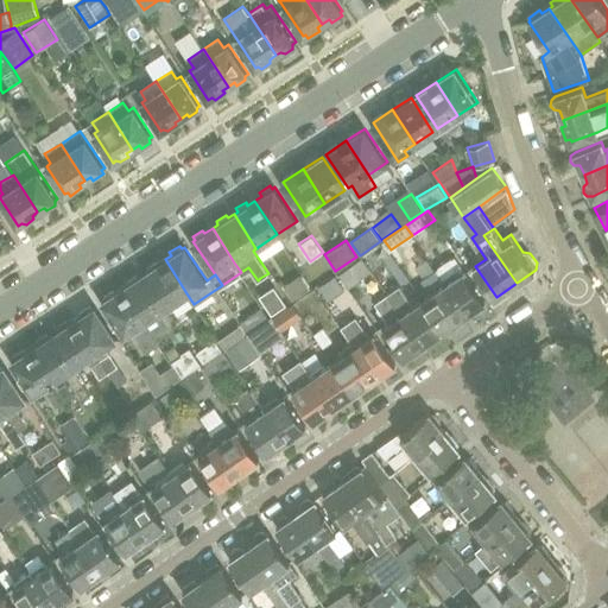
[(344,282),(369,265),(362,255),(337,272),(344,282)]
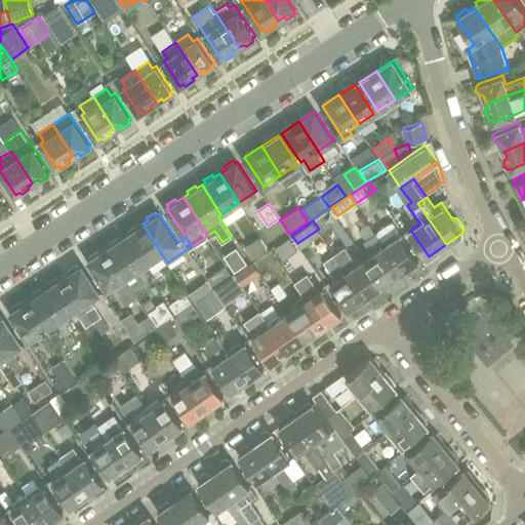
[(393,220),(375,233),(382,242),(403,272),(408,268),(410,270),(418,265),(416,261),(420,259),(402,233),(393,220)]
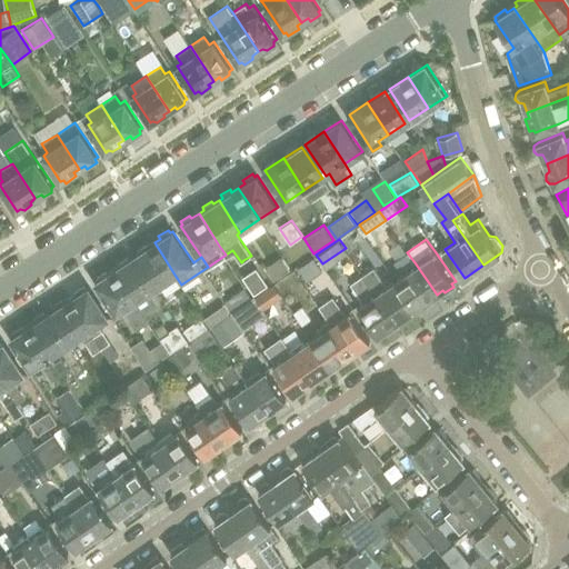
[(137,255),(135,256),(156,287),(157,286),(175,275),(155,242),(149,247),(147,243),(137,250),(138,253),(137,255)]
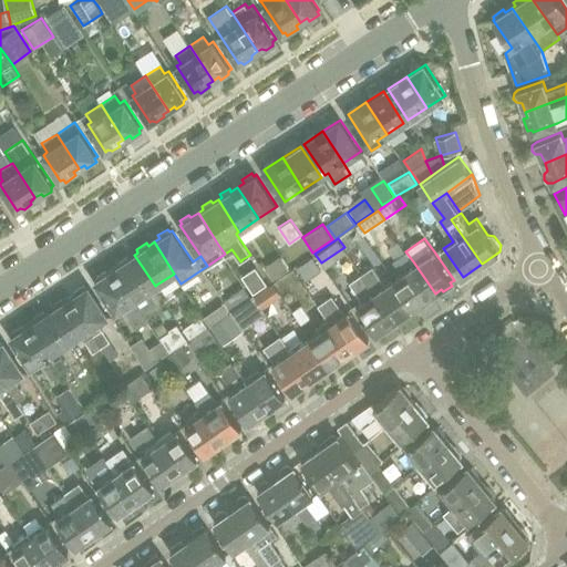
[(398,277),(393,279),(413,308),(418,306),(420,303),(422,306),(431,299),(430,297),(435,294),(413,261),(405,251),(394,259),(393,260),(400,270),(402,274),(398,277)]
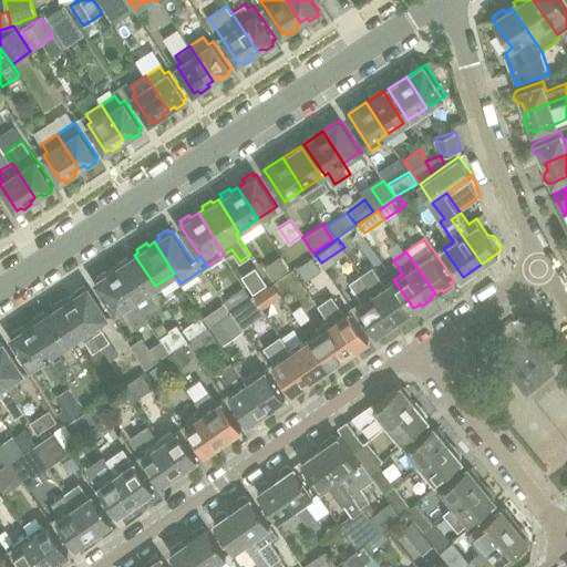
[(120,265),(114,268),(147,320),(150,319),(143,309),(155,301),(148,290),(154,287),(155,286),(134,255),(133,255),(129,258),(127,255),(117,261),(120,265)]
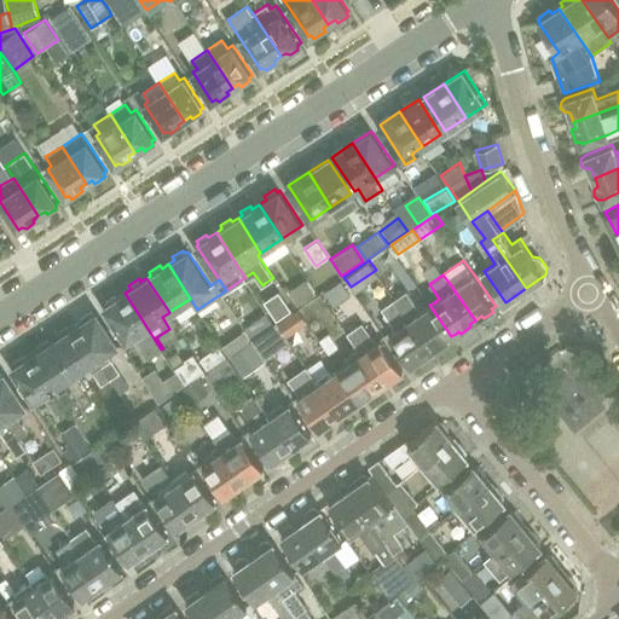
[(316,294),(306,278),(288,290),(298,306),(316,294)]
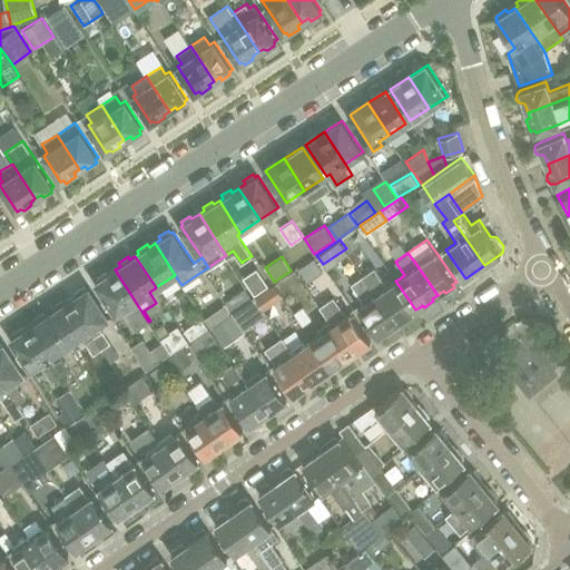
[(314,258),(298,268),(307,282),(323,271),(314,258)]
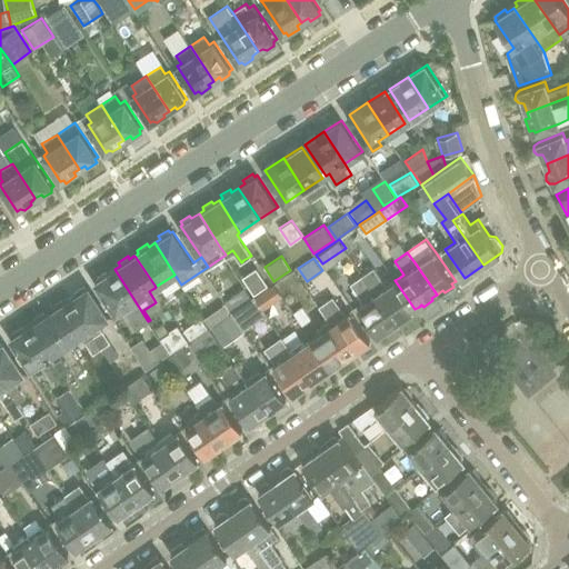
[(377,265),(363,275),(375,290),(397,322),(403,318),(405,319),(412,313),(411,311),(415,309),(395,280),(390,283),(388,280),(377,265)]
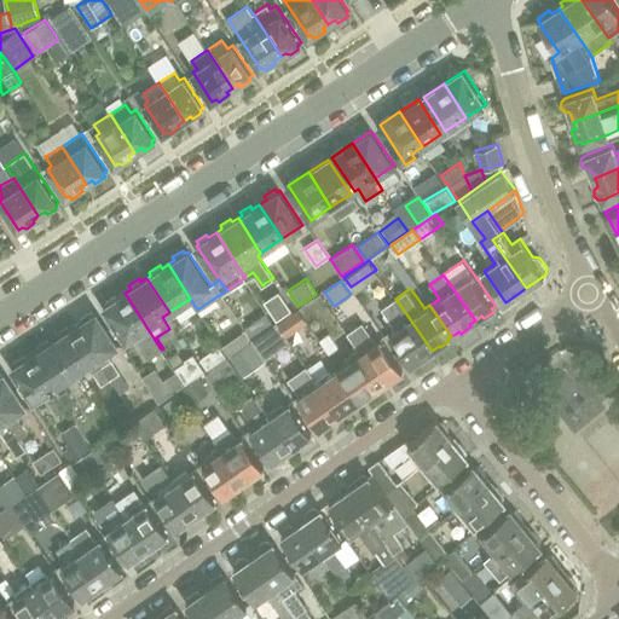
[(264,301),(277,319),(291,310),(278,290),(264,301)]
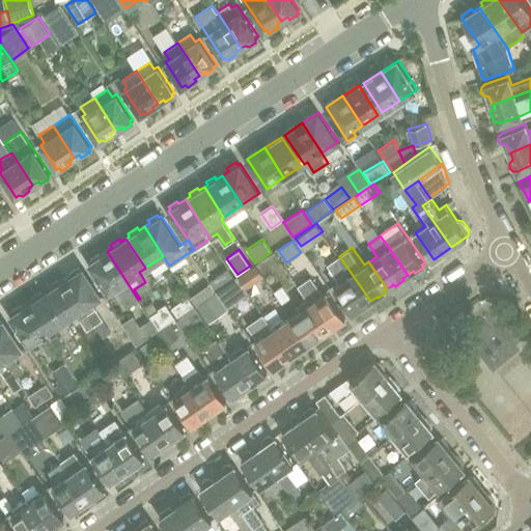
[(91,260),(89,262),(109,291),(116,286),(129,306),(138,300),(107,251),(102,254),(100,252),(90,258),(91,260)]
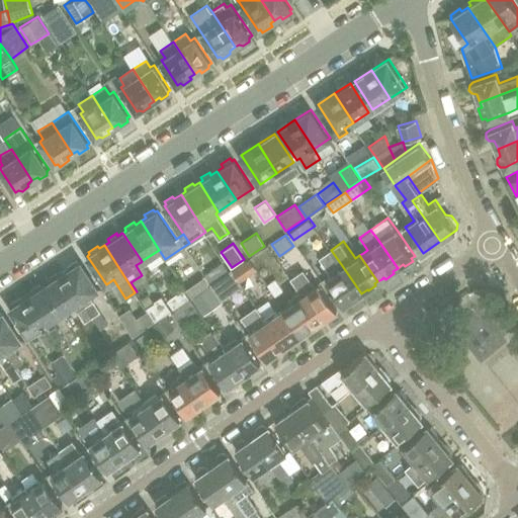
[(331,250),(319,258),(329,272),(331,276),(328,278),(345,304),(347,303),(349,305),(356,299),(355,297),(361,293),(341,264),(331,250)]
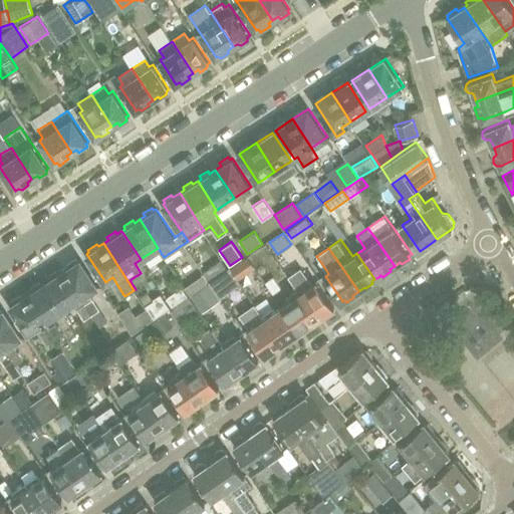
[(247,255),(230,267),(237,278),(238,279),(255,267),(247,255)]
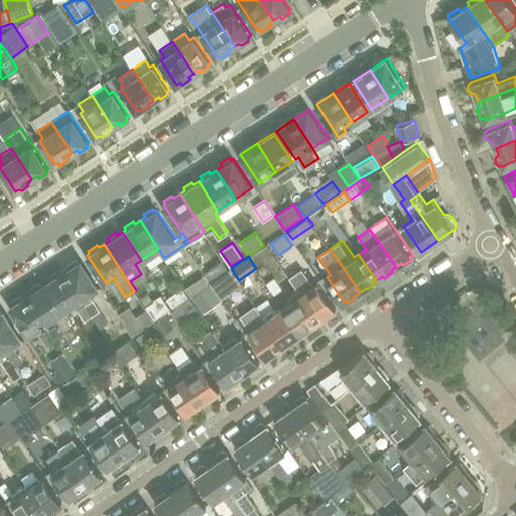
[(81,259),(65,270),(93,314),(110,340),(118,335),(90,291),(99,286),(81,259)]
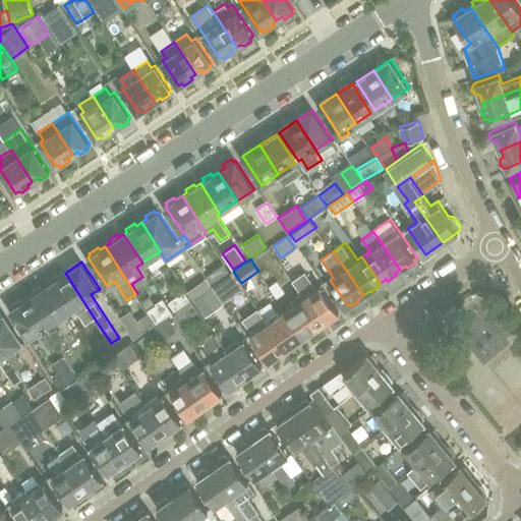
[(206,276),(207,277),(212,284),(230,272),(224,263),(206,276)]
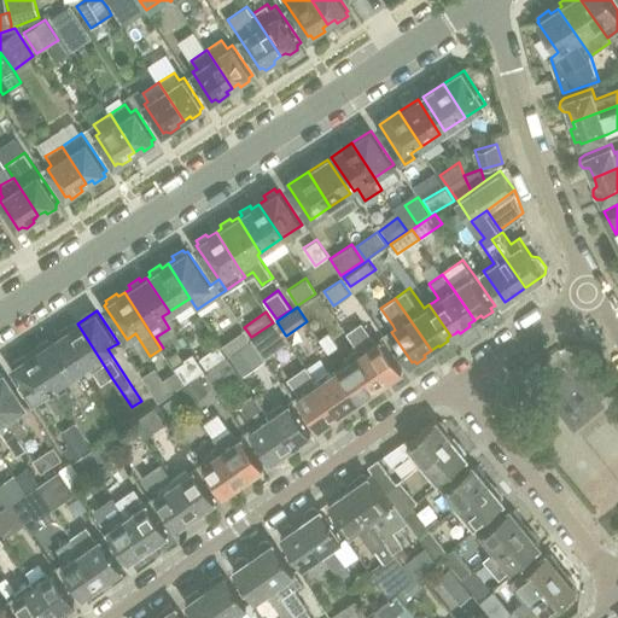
[(275,320),(273,322),(251,337),(250,338),(260,351),(285,334),(277,321),(275,320)]
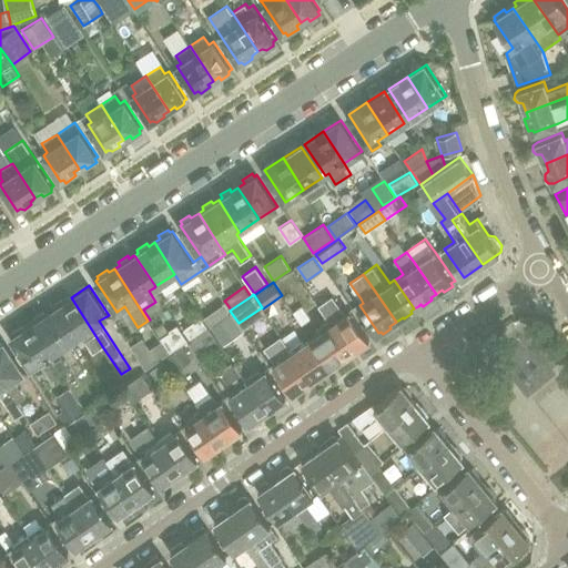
[(321,306),(331,321),(353,352),(358,347),(361,350),(367,345),(366,341),(371,338),(351,311),(347,314),(334,296),(321,306)]
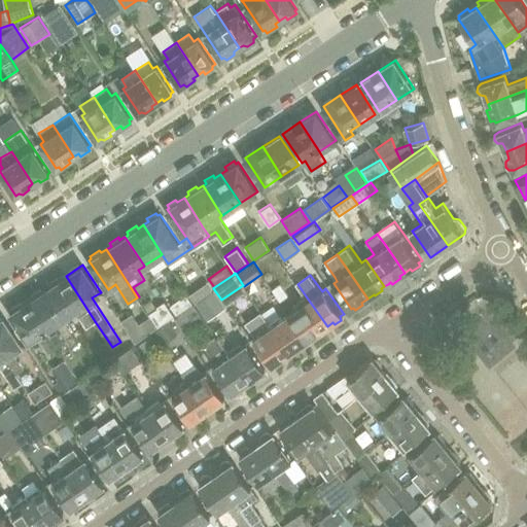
[(48,287),(66,315),(76,309),(88,326),(95,321),(66,276),(48,287)]
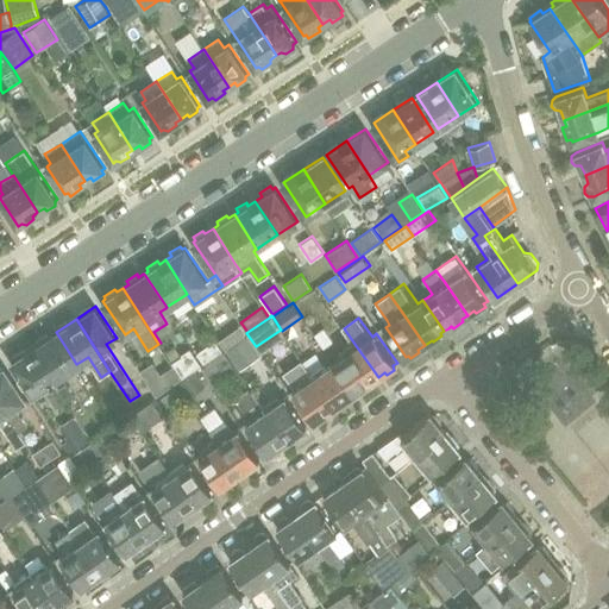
[(225,350),(246,334),(246,333),(248,332),(242,324),(218,340),(225,350)]
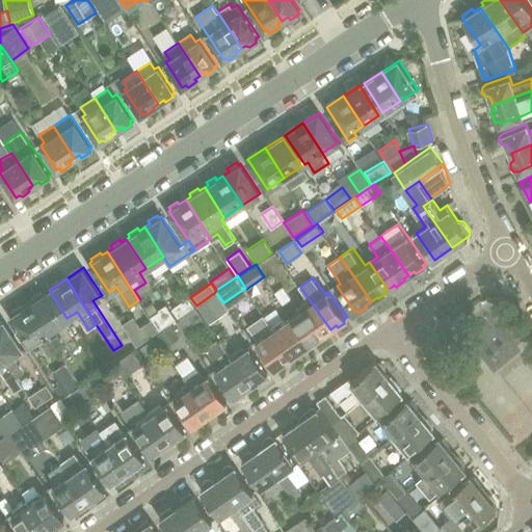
[(291,296),(284,285),(275,291),(284,302),(291,296)]
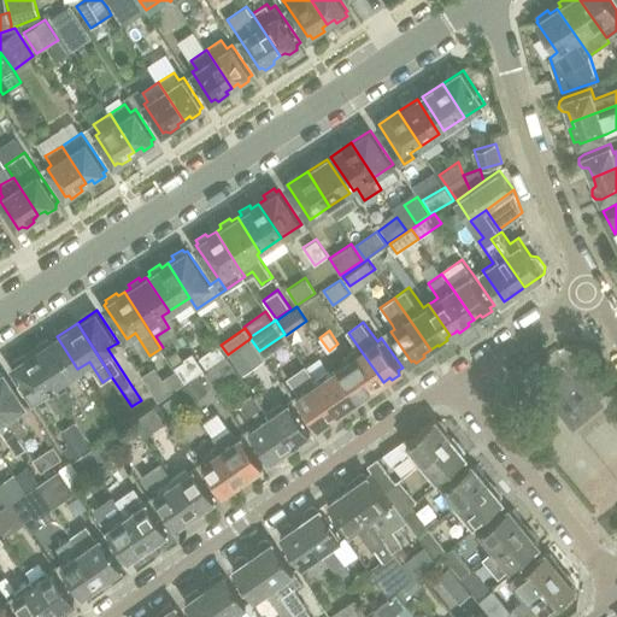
[(33,352),(68,404),(81,425),(90,419),(63,377),(74,371),(52,339),(33,352)]
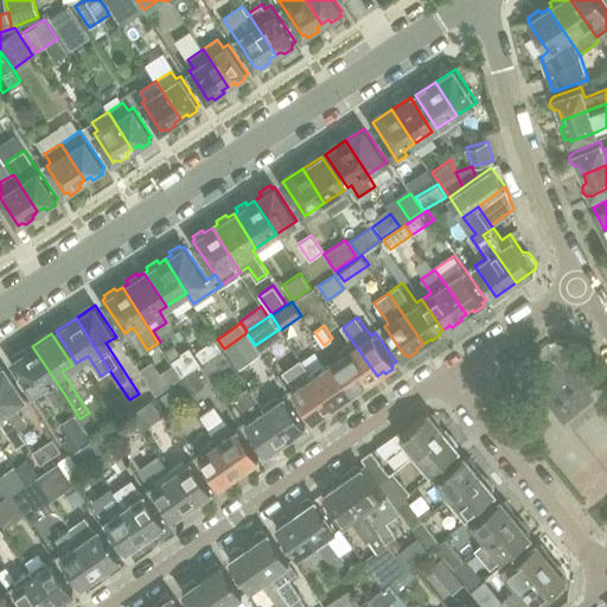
[(260,353),(246,333),(224,349),(238,369),(260,353)]
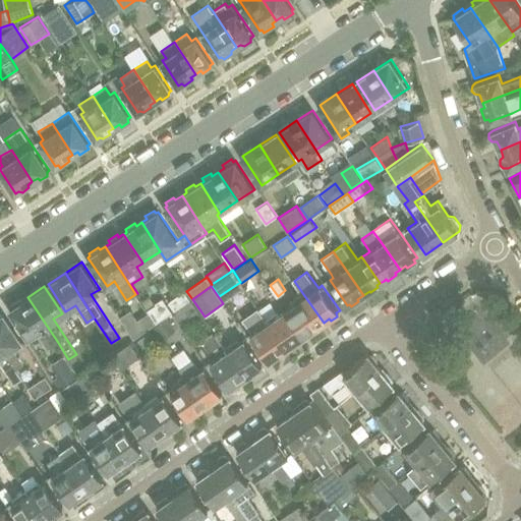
[(169,301),(174,310),(190,300),(184,291),(169,301)]
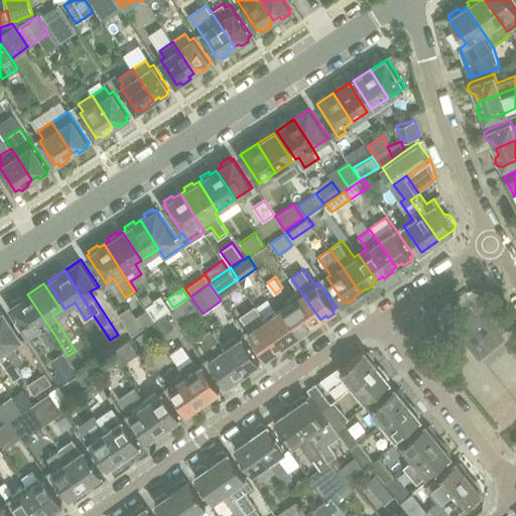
[(314,324),(320,319),(300,291),(288,300),(289,302),(286,305),(303,331),(305,330),(308,331),(314,327),(314,324)]
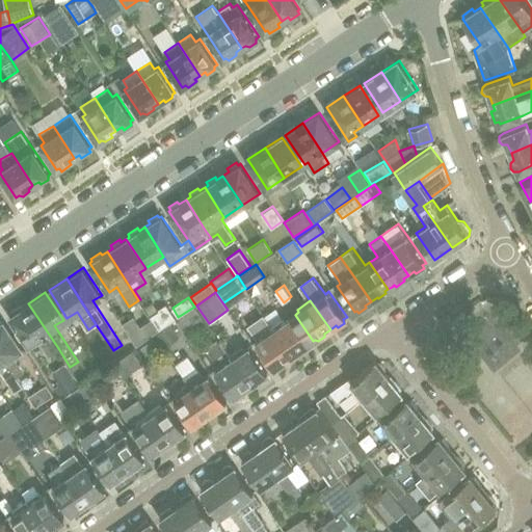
[(58,348),(28,303),(11,314),(30,342),(38,337),(50,353),(58,348)]
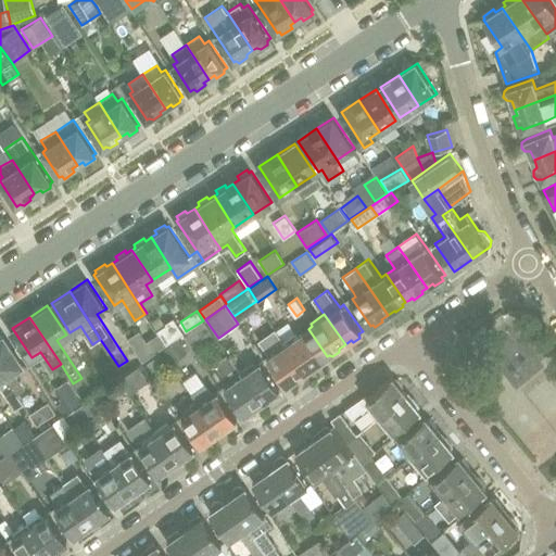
[(158,333),(166,345),(185,333),(176,320),(158,333)]
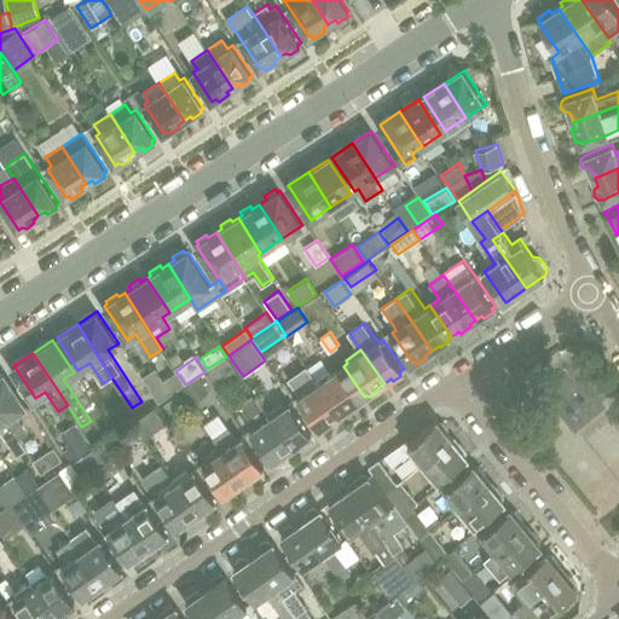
[(227,357),(206,371),(214,383),(236,369),(227,357)]
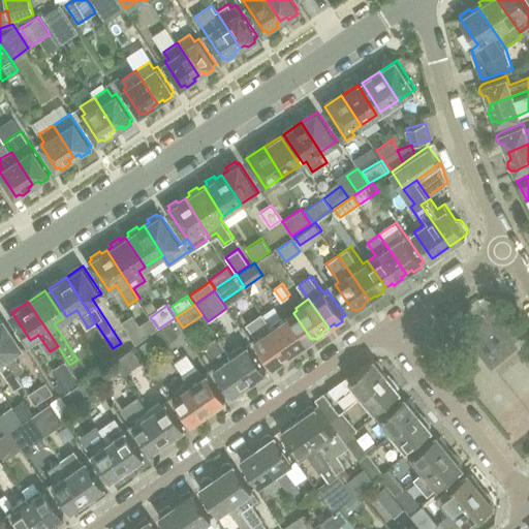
[(290,353),(271,324),(262,313),(248,323),(257,338),(255,339),(274,365),(277,363),(280,365),(285,362),(285,358),(290,353)]
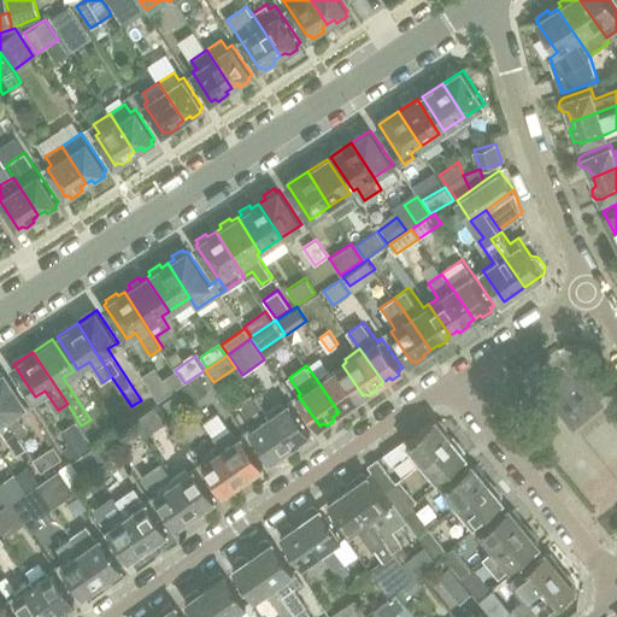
[(358,399),(336,369),(334,371),(330,368),(316,378),(339,412),(347,407),(351,409),(356,405),(356,401),(358,399)]
